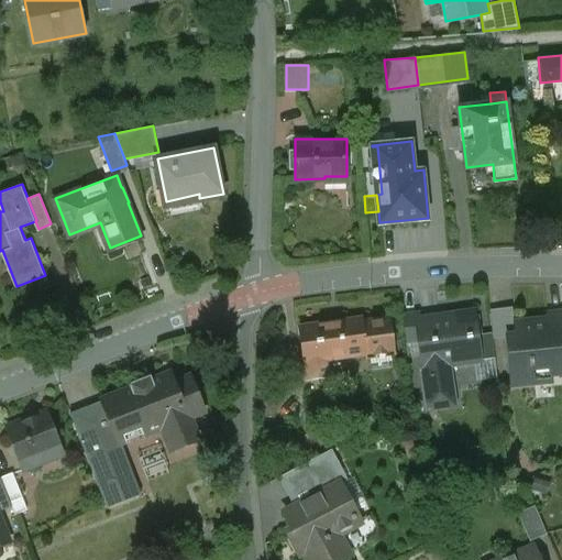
[(515,333),(506,335),(511,384),(552,380),(552,373),(561,371),(561,308),(547,310),(548,318),(514,321),(515,333)]
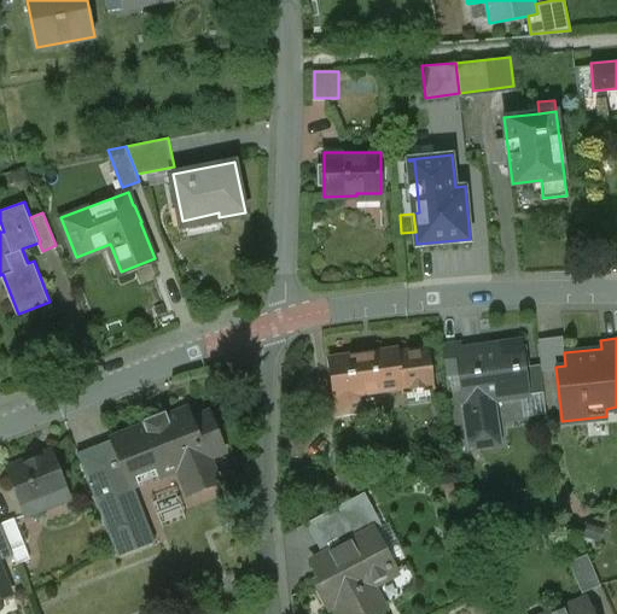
[(459,351),(460,350),(459,341),(442,344),(447,375),(461,374),(459,351)]
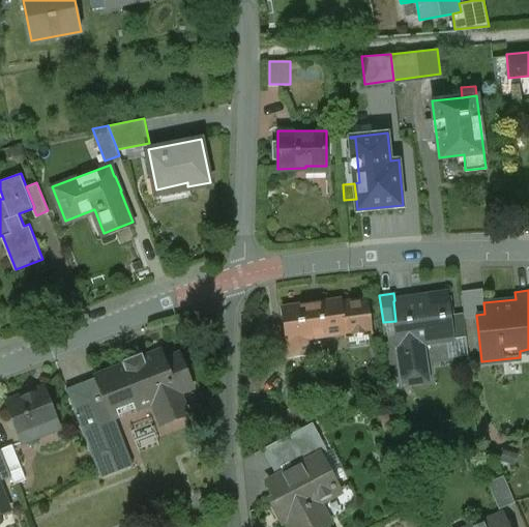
[(394,300),(393,301),(395,321),(405,382),(427,379),(421,342),(451,338),(445,293),(394,300)]
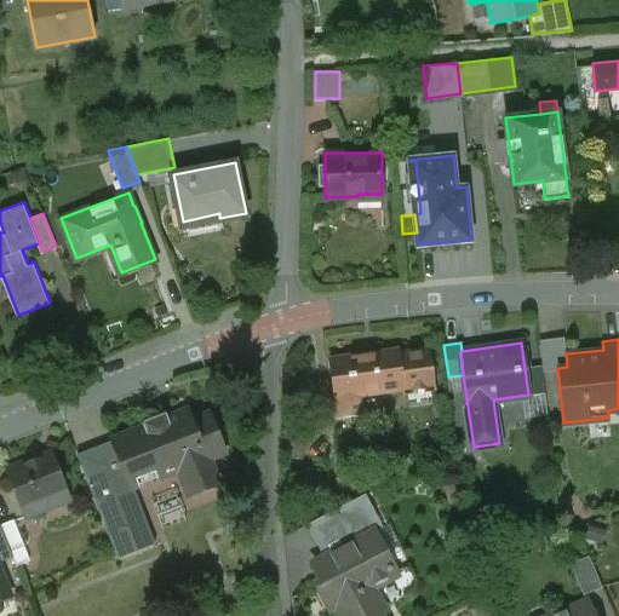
[(430,349),(399,353),(403,387),(403,391),(435,386),(430,349)]
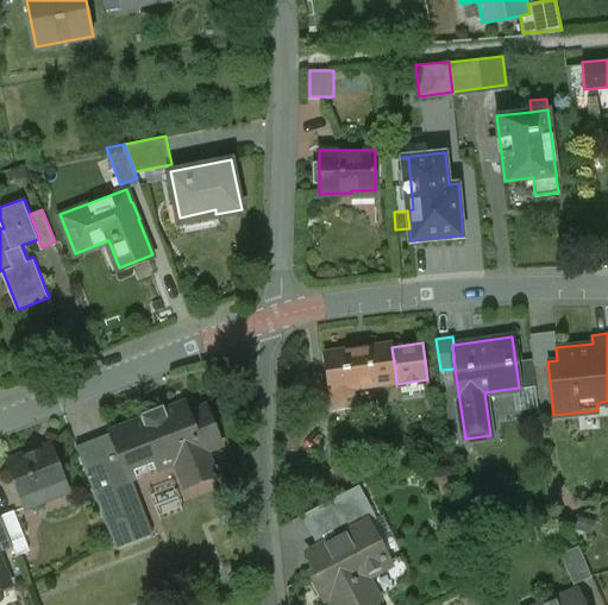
[(396,380),(392,347),(392,344),(325,353),(333,408),(357,405),(355,386),(396,380)]
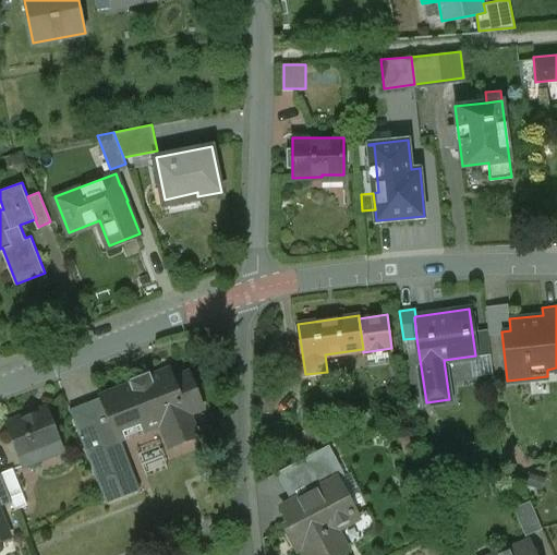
[(169,370),(149,377),(148,374),(131,382),(132,384),(103,396),(111,419),(117,433),(118,432),(121,438),(161,422),(170,445),(196,435),(188,412),(202,407),(189,373),(172,379),(169,370)]
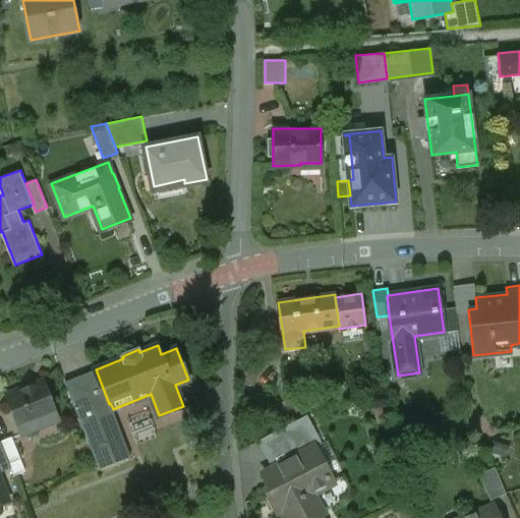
[(255,362),(240,361),(239,384),(253,385),(255,362)]
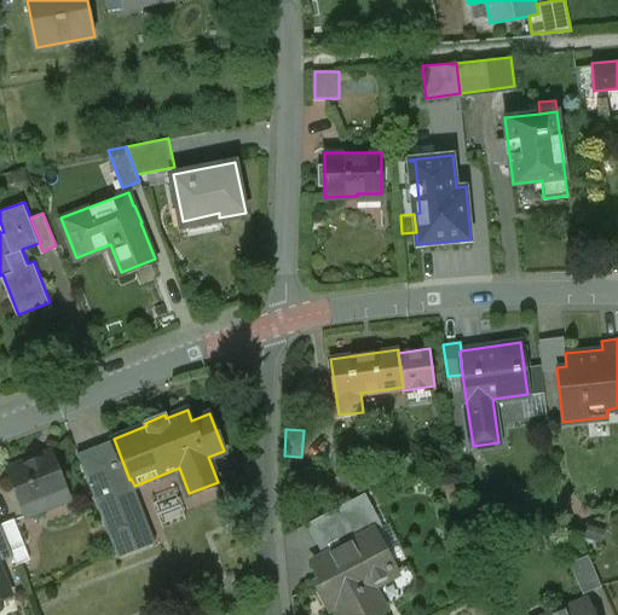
[(114,440),(78,453),(90,483),(104,477),(103,473),(123,464),(114,440)]
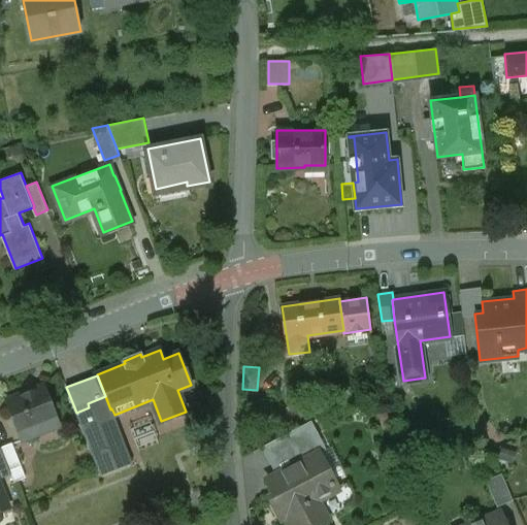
[(43,386),(8,398),(23,438),(38,432),(35,425),(56,418),(43,386)]
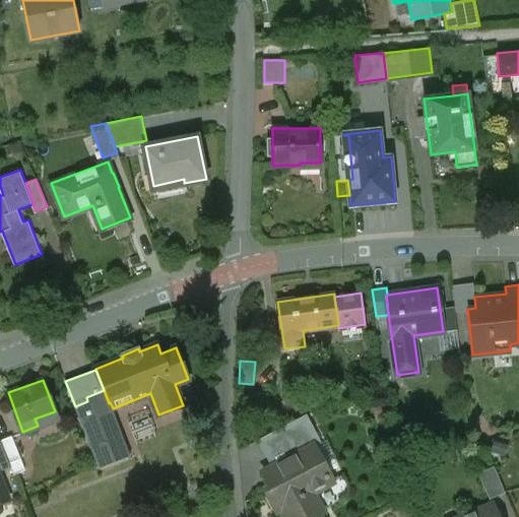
[(104,390),(86,397),(87,401),(75,406),(99,467),(101,467),(100,466),(129,455),(130,455),(112,408),(113,408),(110,402),(109,403),(104,390)]
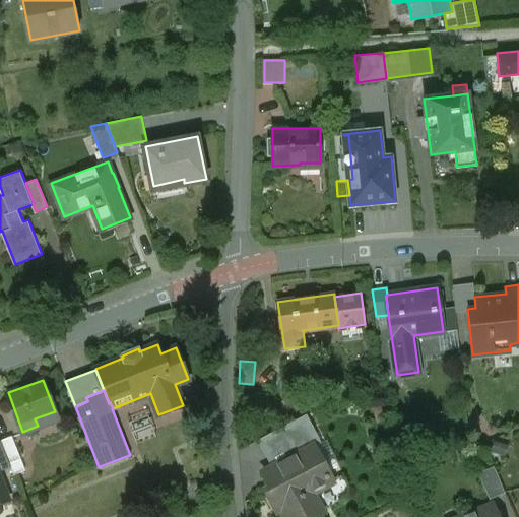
[(307,413),(258,440),(272,466),(290,457),(290,458),(312,447),(322,442),(307,413)]
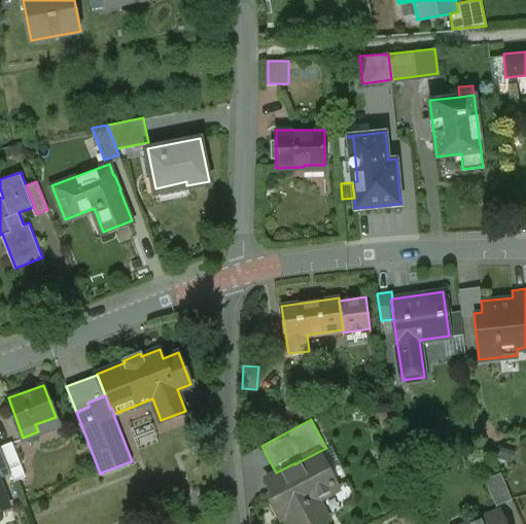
[(25,473),(12,442),(1,446),(11,473),(14,477),(25,473)]
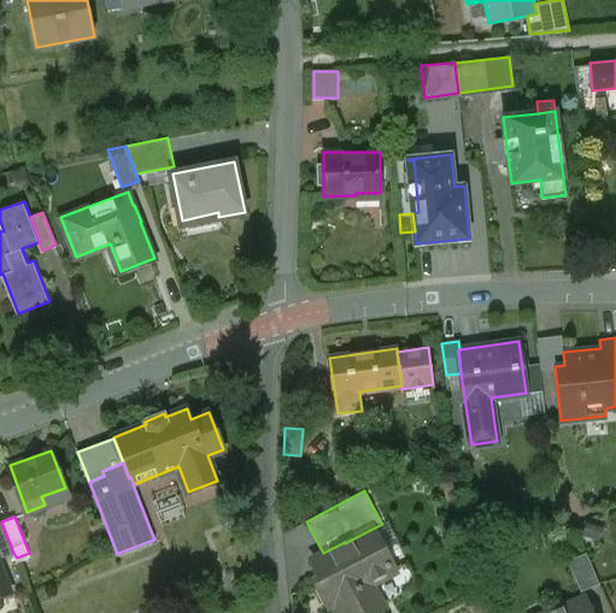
[(0,558),(13,553),(1,522),(0,522),(0,558)]
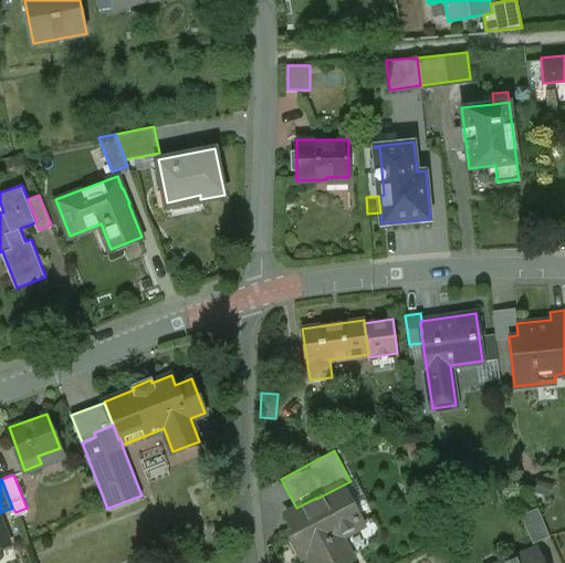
[(316,498),(296,508),(286,513),(295,530),(290,533),(302,556),(307,553),(312,562),(343,562),(352,559),(341,535),(359,525),(339,487),(316,499),(316,498)]
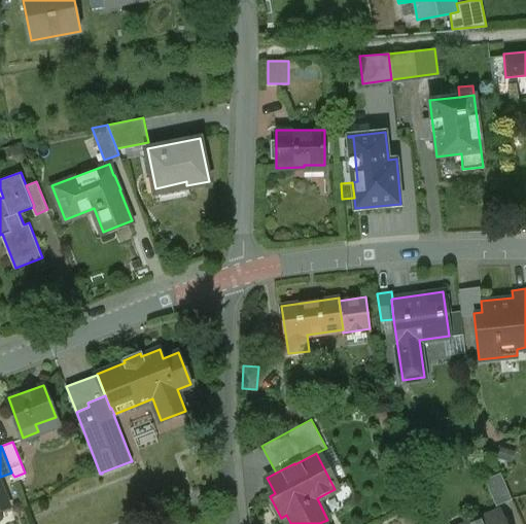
[(485,479),(496,505),(512,498),(501,473),(485,479)]
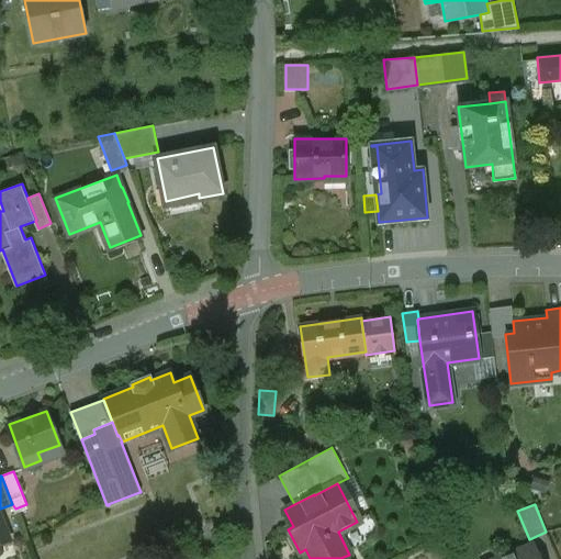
[(0,543),(12,539),(0,509),(0,543)]
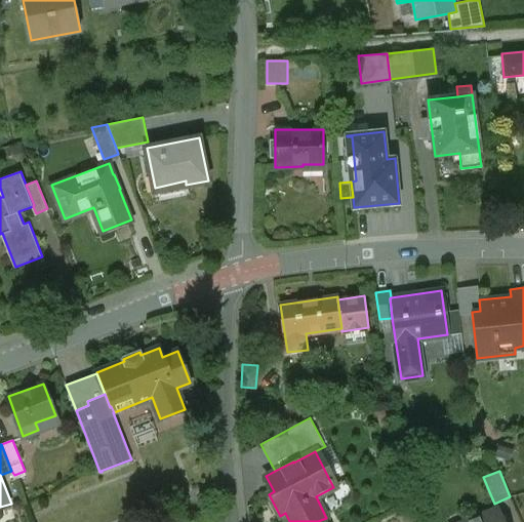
[(502,521),(497,509),(465,521),(502,521)]
